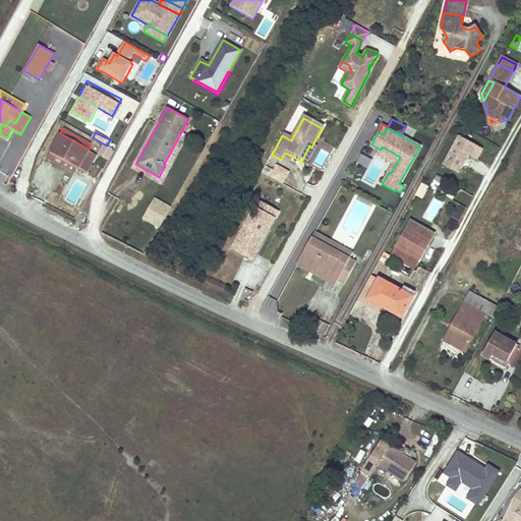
[(60,133),(53,146),(58,149),(55,155),(77,168),(87,172),(96,155),(88,151),(89,150),(60,133)]
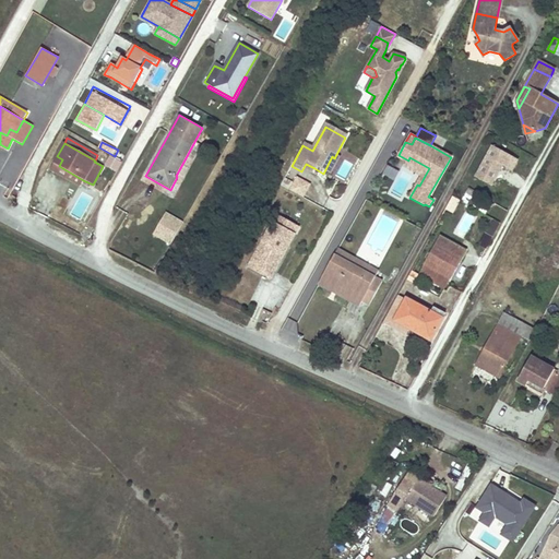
[(518,161),(492,146),(476,177),(491,185),(502,165),(512,170),(518,161)]
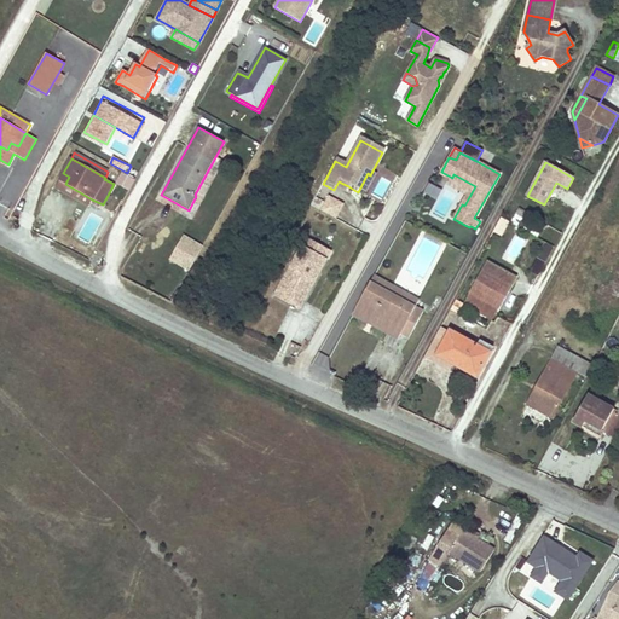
[(69,177),(63,173),(56,187),(88,206),(92,200),(65,184),(69,177)]
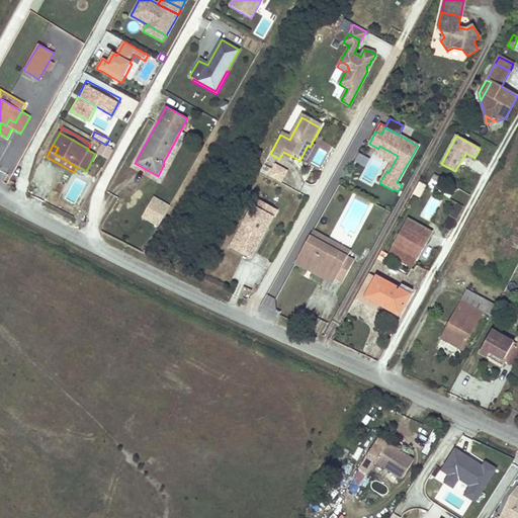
[(304,163),(313,148),(310,147),(308,145),(299,161),(304,163)]
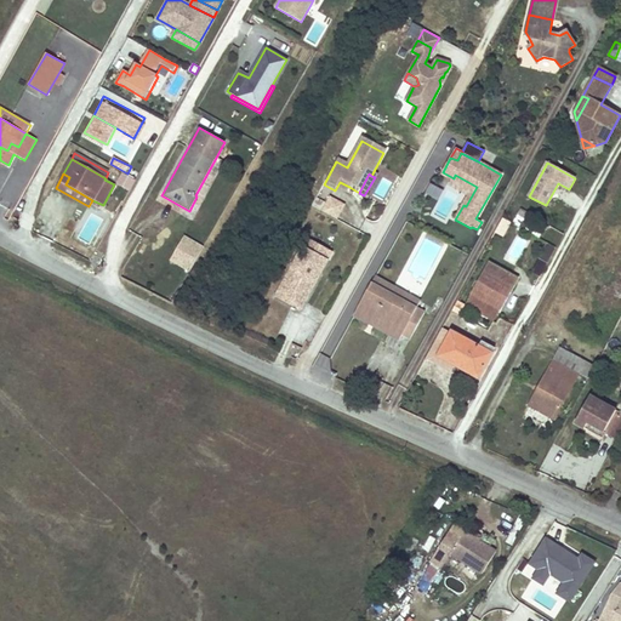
[(477,187),(455,175),(454,178),(472,189),(463,205),(466,206),(477,187)]
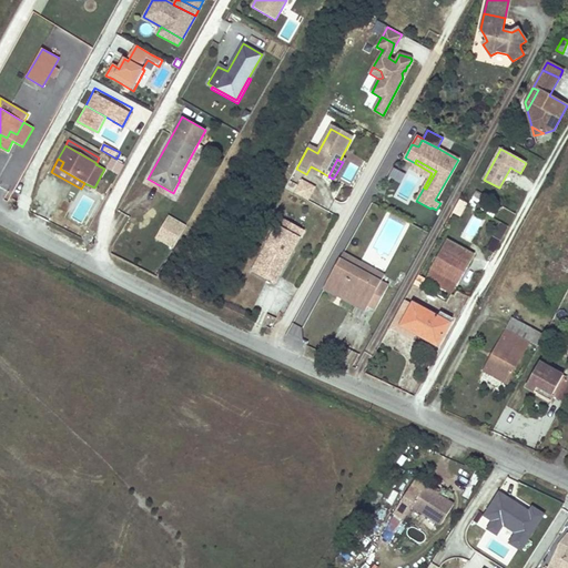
[(311,166),(306,174),(315,179),(320,171),(311,166)]
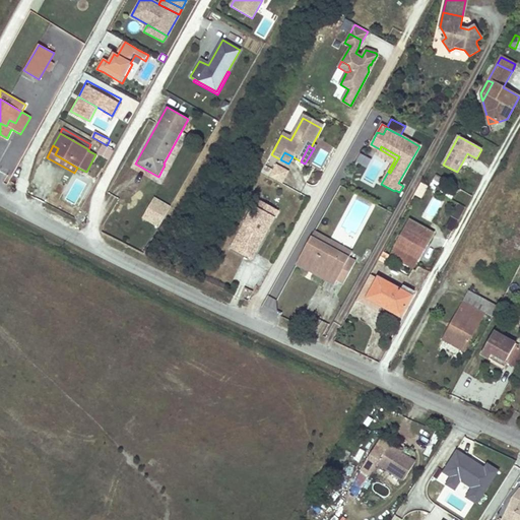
[(273,171),(270,177),(282,184),(288,172),(276,165),(273,171)]
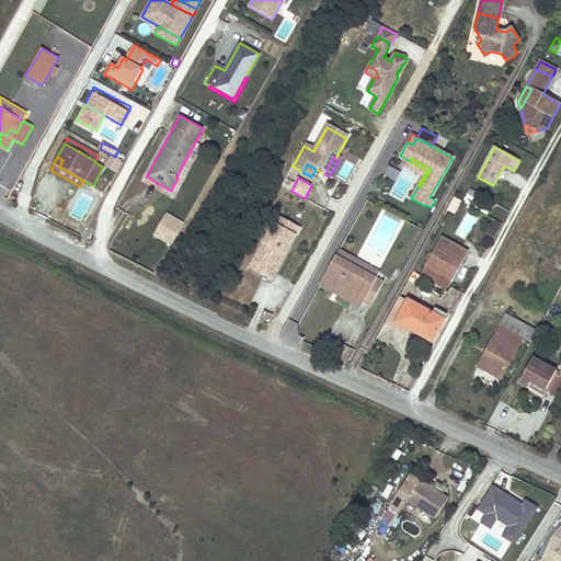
[(283,186),(292,191),(295,184),(286,179),(283,186)]
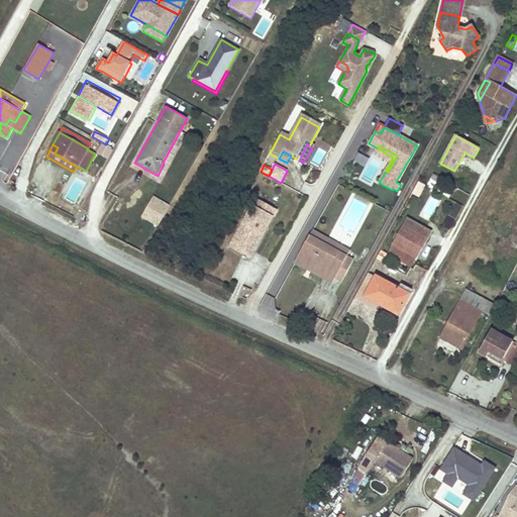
[(433,174),(426,186),(435,191),(442,179),(433,174)]
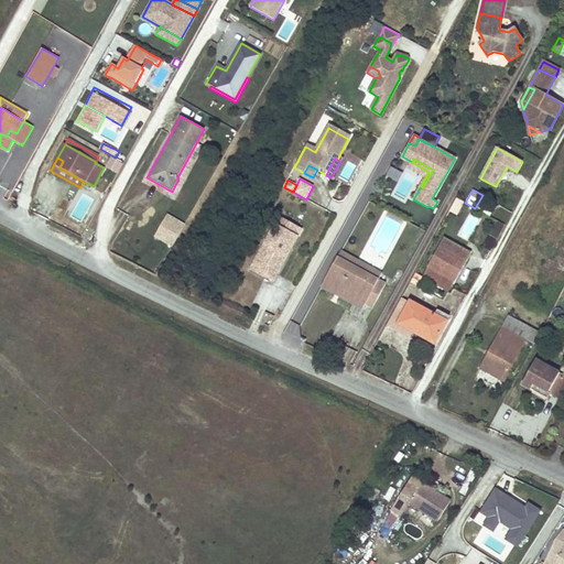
[(465,202),(457,198),(449,212),(457,215),(465,202)]
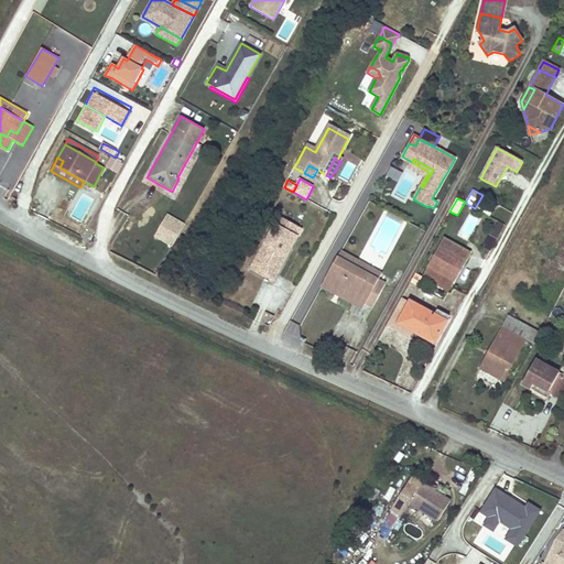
[(389,213),(387,217),(401,225),(403,220),(389,213)]
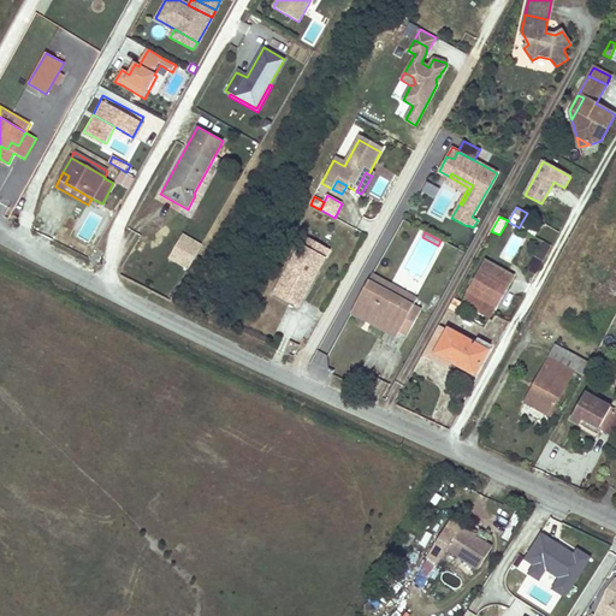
[(203,247),(183,234),(169,258),(188,271),(203,247)]
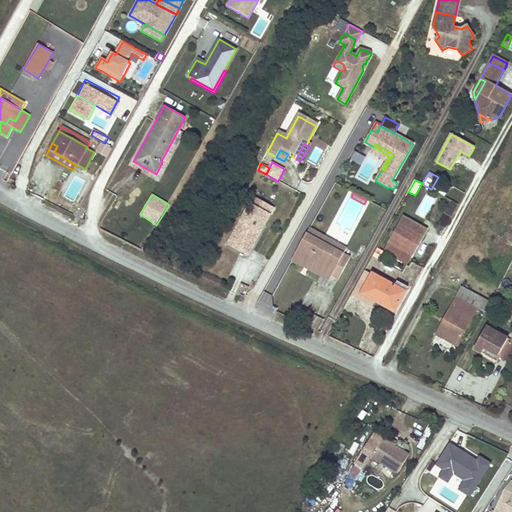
[(452,217),(458,204),(449,200),(443,212),(452,217)]
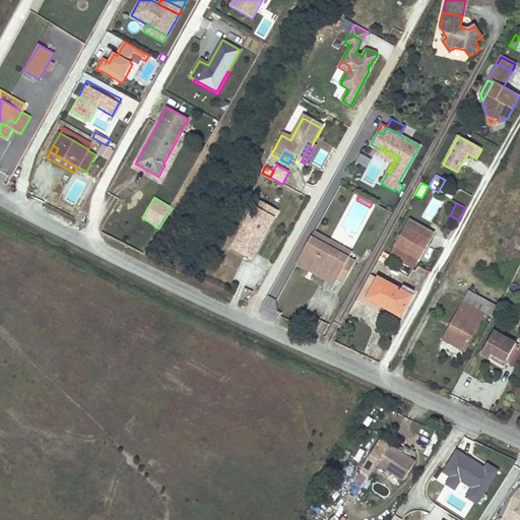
[(276,215),(255,204),(251,210),(272,222),(276,215)]
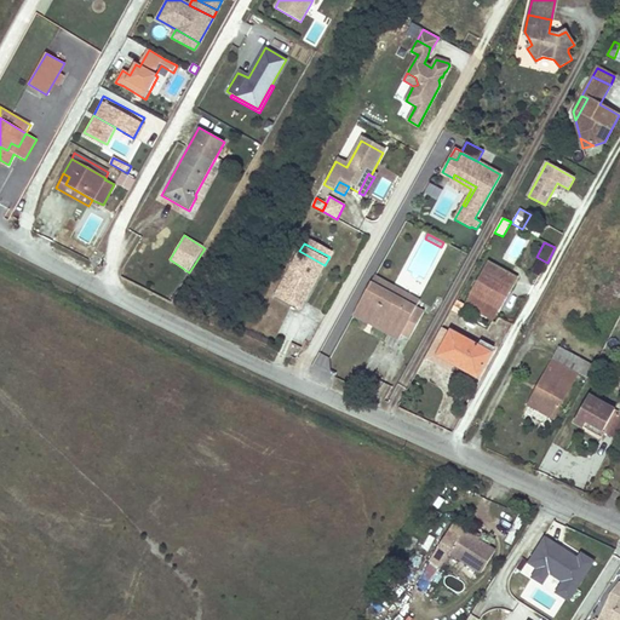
[(325,265),(299,251),(271,302),(297,315),(313,286),(310,285),(314,276),(317,279),(325,265)]
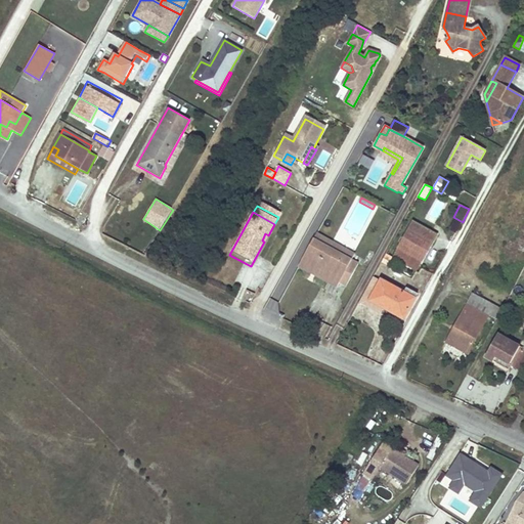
[(392,258),(407,266),(412,257),(421,261),(435,234),(411,222),(392,258)]
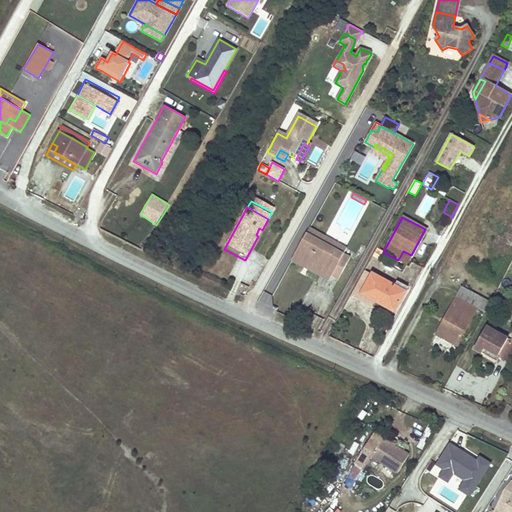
[(309,228),(305,234),(343,255),(347,249),(309,228)]
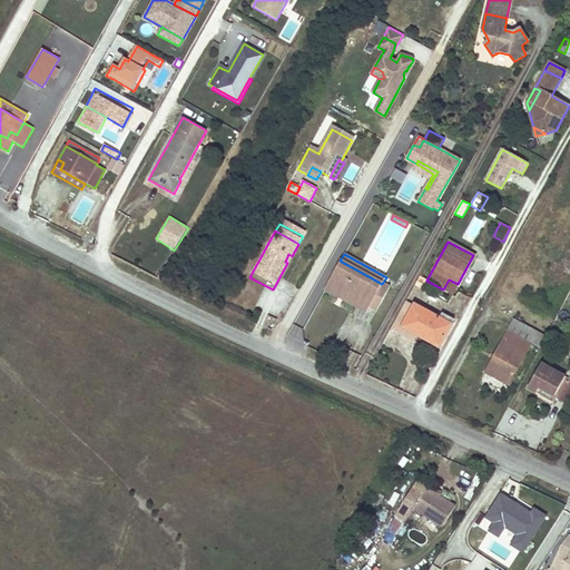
[(340,261),(326,285),(369,307),(382,284),(340,261)]
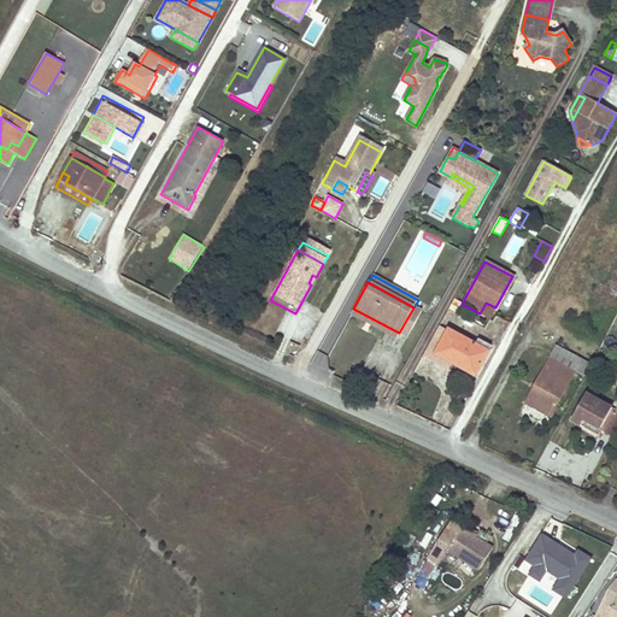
[(616,298),(606,292),(599,303),(616,312),(616,298)]
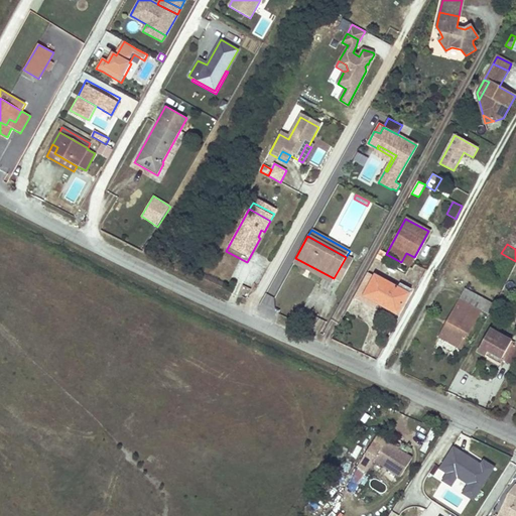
[(406,253),(401,262),(409,266),(414,257),(406,253)]
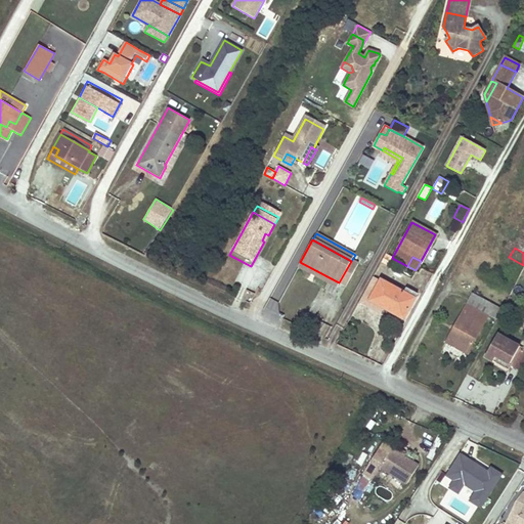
[(351,261),(339,282),(346,287),(357,265),(351,261)]
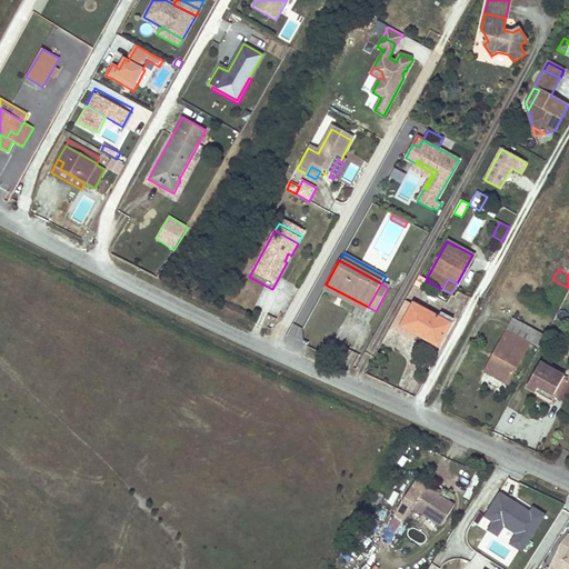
[(368,307),(326,285),(323,289),(366,312),(368,307)]
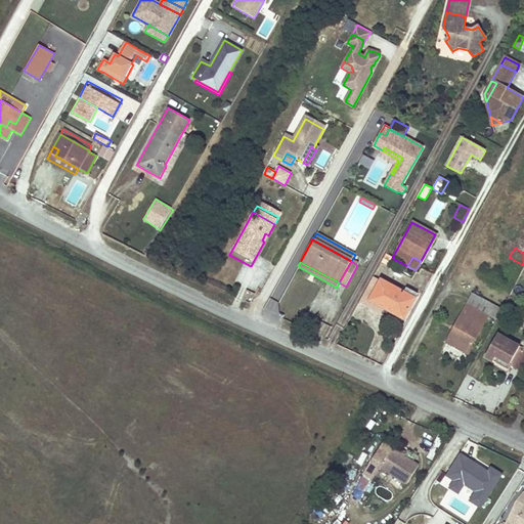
[(364,291),(357,304),(365,308),(367,305),(381,312),(383,308),(369,301),(373,296),(381,281),(373,277),(364,291)]
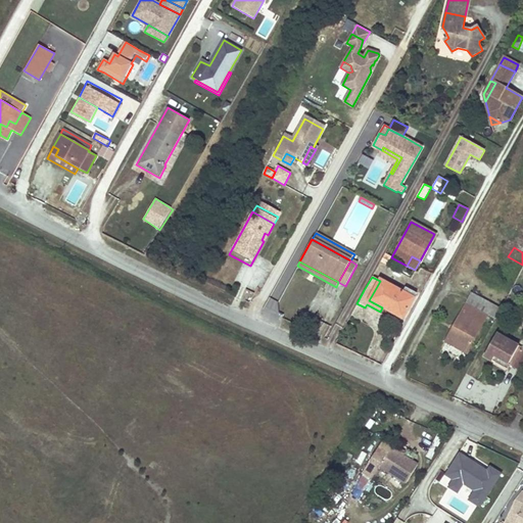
[(380,281),(372,295),(369,300),(382,307),(390,313),(391,311),(398,315),(412,292),(406,289),(402,293),(380,281)]
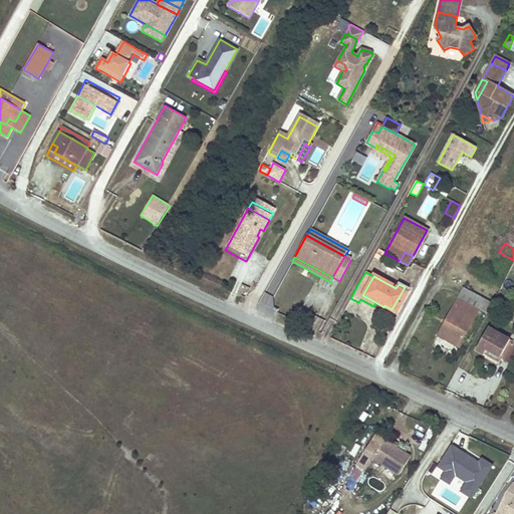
[(469,292),(464,289),(438,335),(458,347),(479,309),(487,313),(492,304),(484,300),(487,294),(478,289),(473,286),(469,292)]
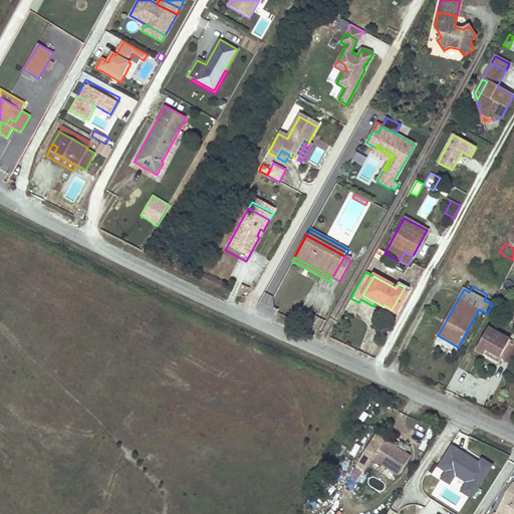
[(405,287),(392,309),(397,312),(410,290),(405,287)]
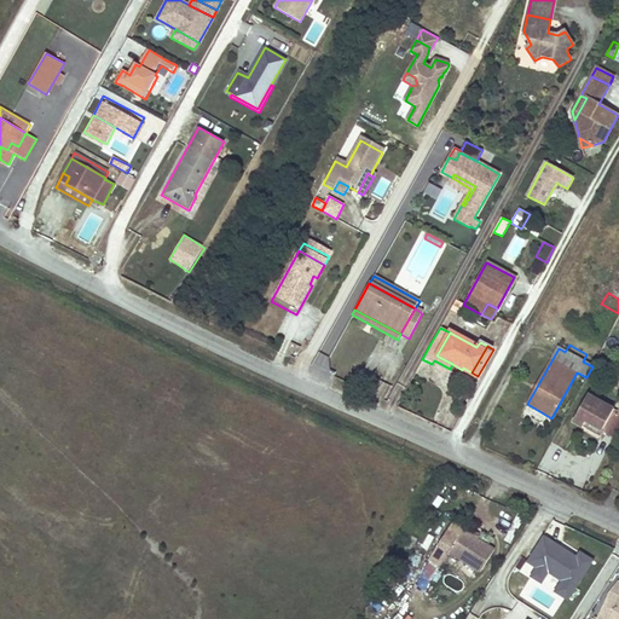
[(573,421),(582,426),(585,421),(602,431),(612,437),(618,422),(618,411),(588,394),(573,421)]
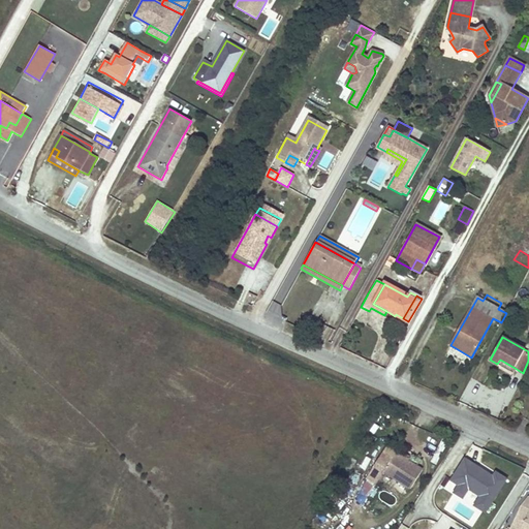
[(500,360),(497,364),(512,372),(515,368),(500,360)]
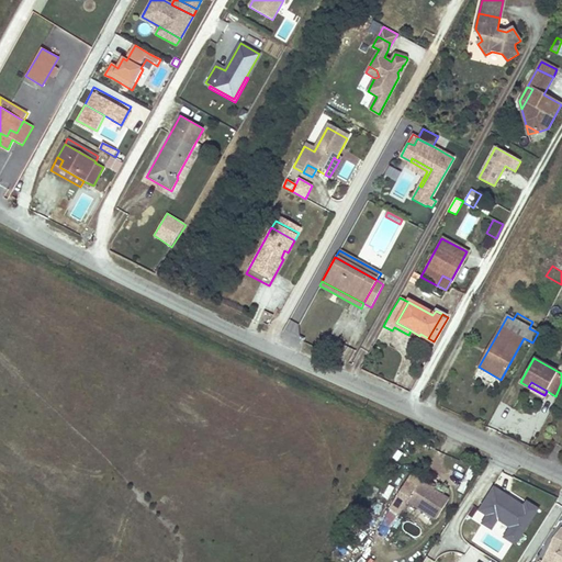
[(428,487),(430,484),(412,472),(389,508),(398,514),(408,499),(437,518),(450,497),(435,487),(434,490),(428,487)]
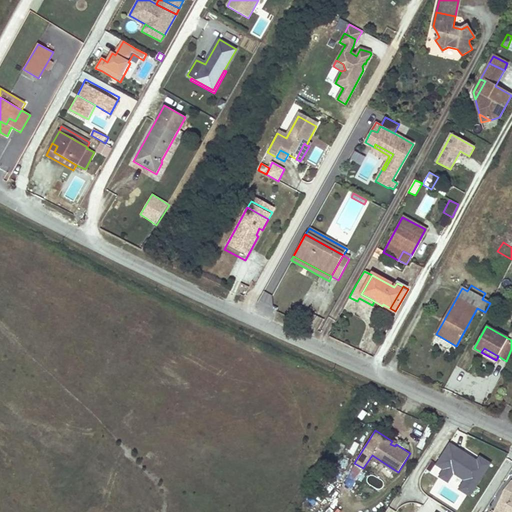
[(394,438),(392,441),(390,444),(395,446),(396,444),(398,441),(394,438)]
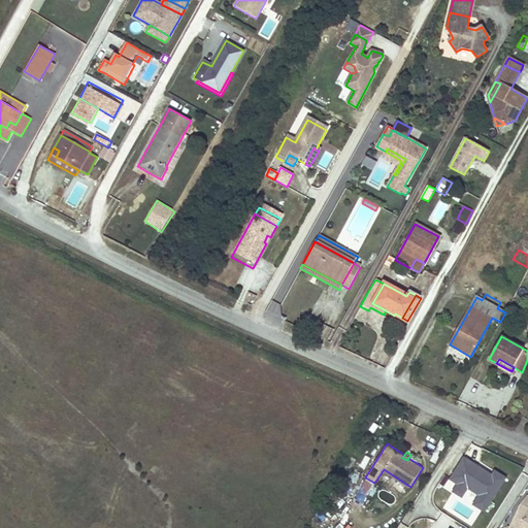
[(468,491),(479,497),(473,504),(485,513),(490,505),(504,484),(505,482),(506,480),(495,472),(494,473),(480,463),(479,465),(466,458),(452,480),(459,485),(454,492),(463,498),(468,491)]
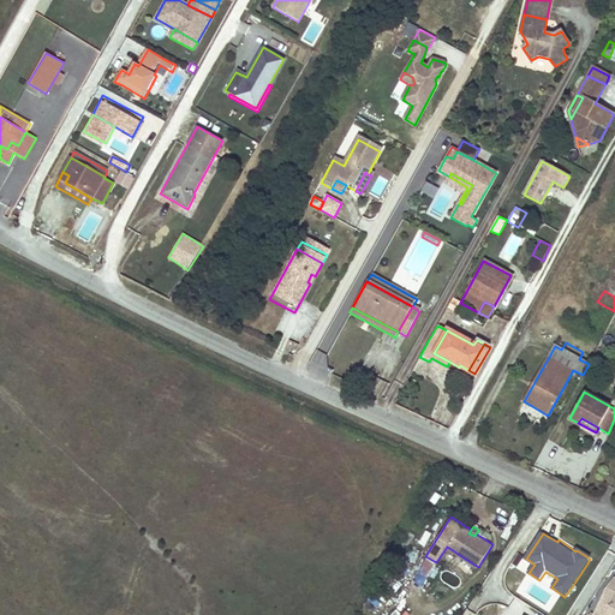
[(614,614),(614,595),(605,590),(593,614),(614,614)]
